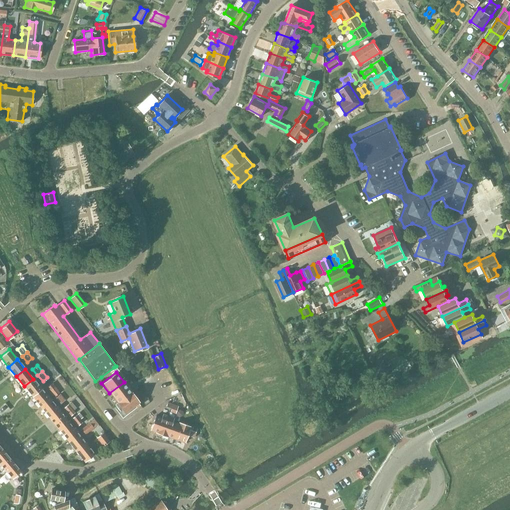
[(31,396),(40,388),(33,379),(24,386),(31,396)]
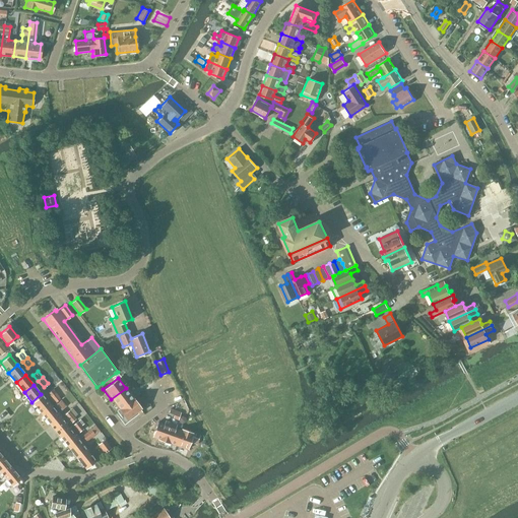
[(126,388),(111,399),(118,409),(133,397),(126,388)]
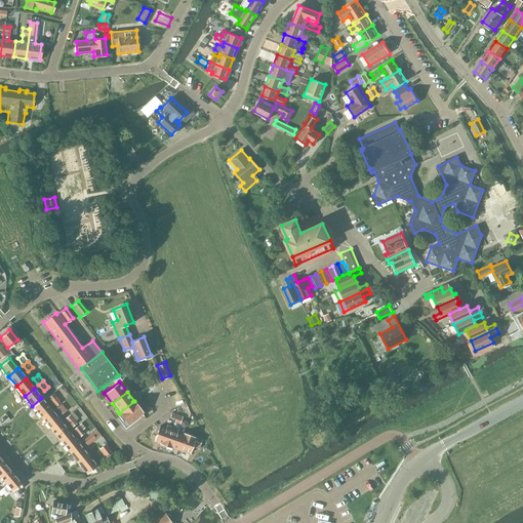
[(55,406),(61,402),(53,393),(47,397),(55,406)]
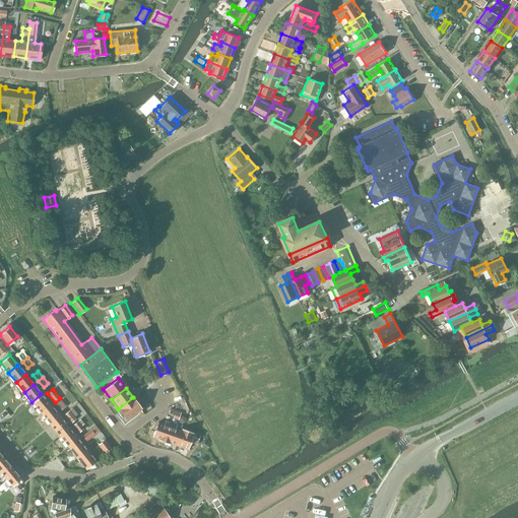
[(41,394),(31,402),(41,413),(50,405),(52,404),(50,401),(48,402),(41,394)]
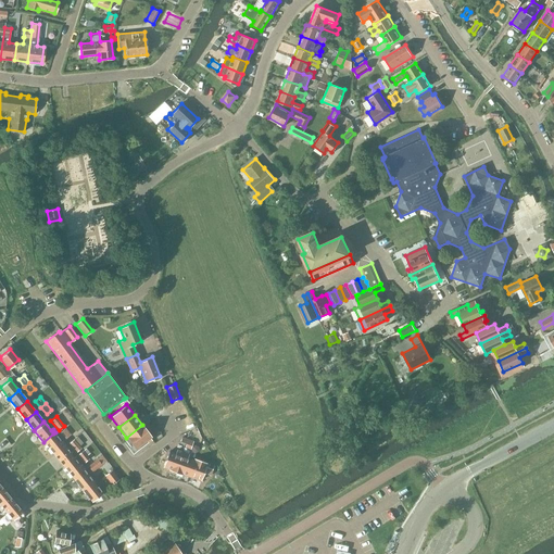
[(142,425),(126,438),(135,449),(150,436),(142,425)]
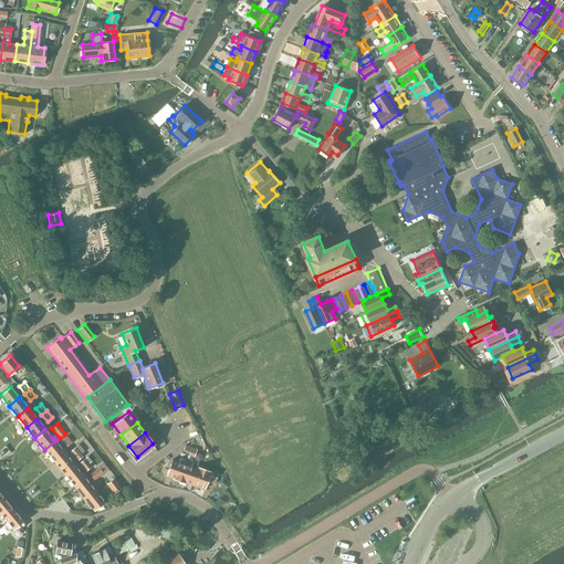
[(66,446),(72,441),(66,435),(61,439),(66,446)]
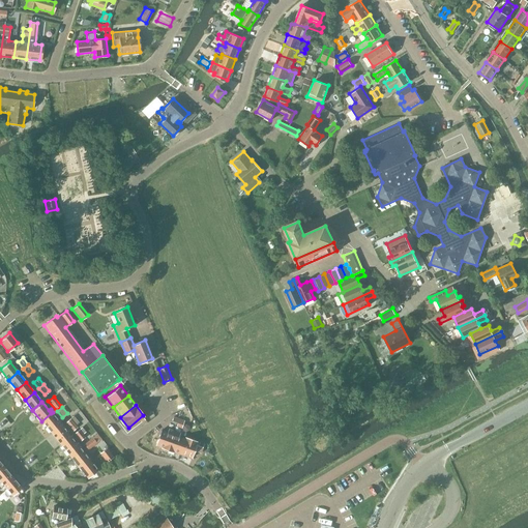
[(51,433),(60,424),(62,423),(59,419),(57,421),(51,413),(41,421),(51,433)]
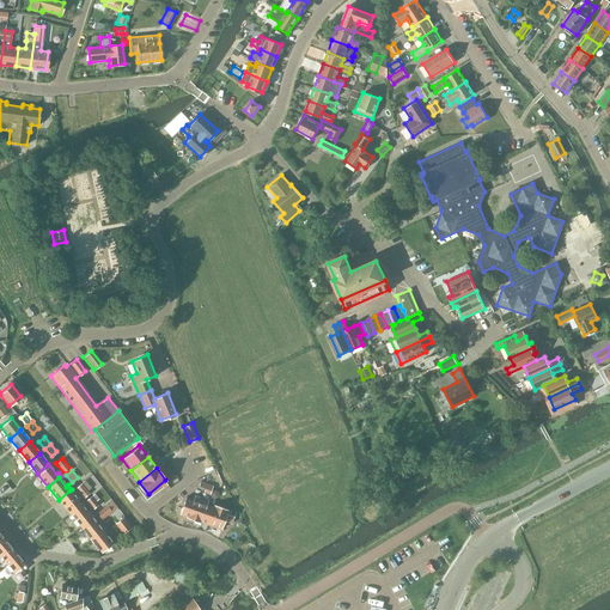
[(84,498),(90,493),(87,490),(91,487),(85,480),(75,487),(84,498)]
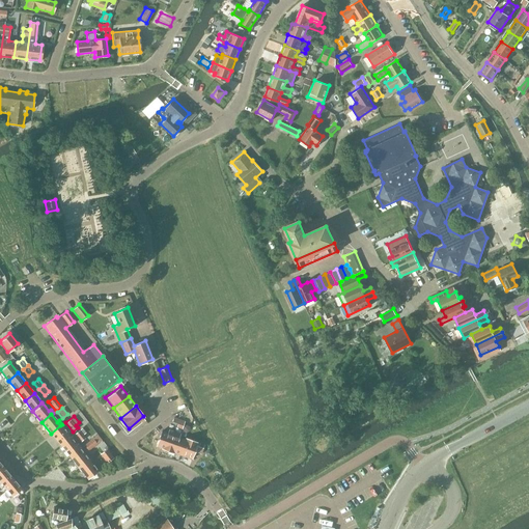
[(60,445),(70,437),(72,436),(68,430),(66,433),(60,425),(51,434),(60,445)]
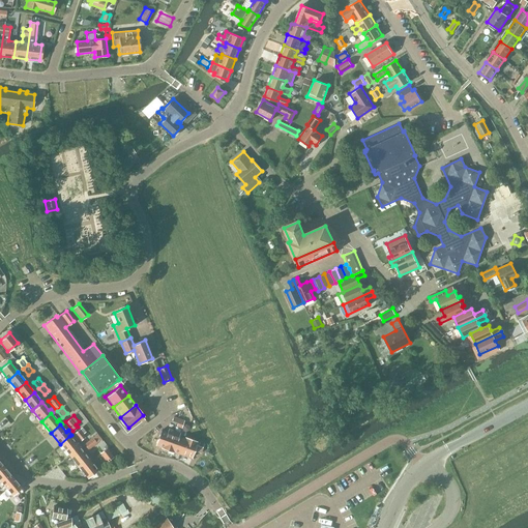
[(81,440),(85,437),(83,434),(85,432),(82,427),(75,433),(81,440)]
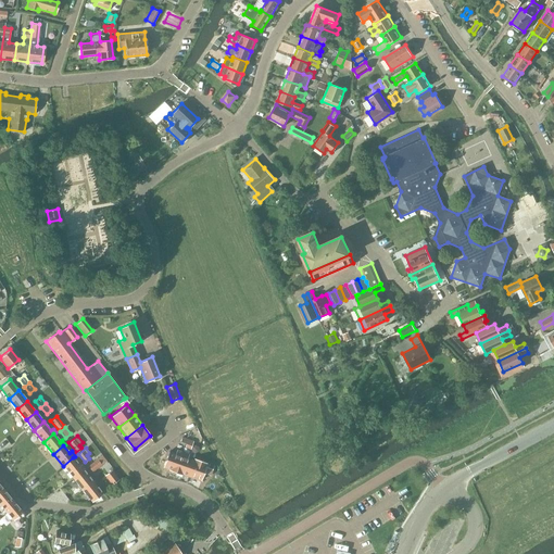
[(175,471),(183,452),(175,450),(174,454),(168,452),(163,467),(175,471)]
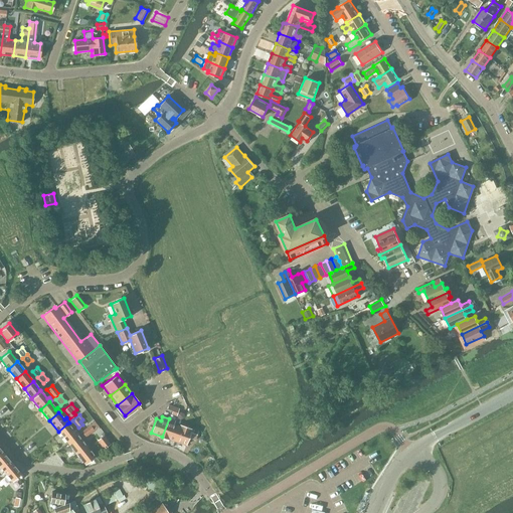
[(179,426),(178,426),(172,423),(173,420),(169,418),(162,437),(173,441),(179,426)]
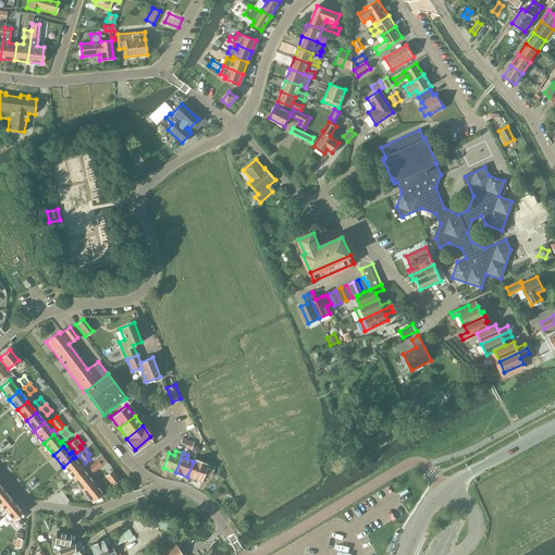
[(93,472),(106,461),(101,456),(88,467),(93,472)]
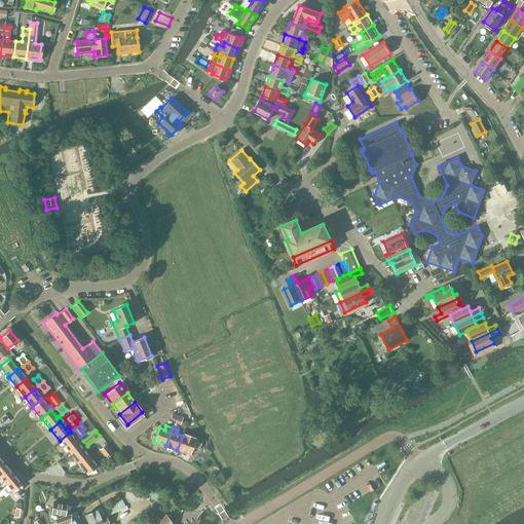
[(68,452),(78,444),(80,443),(77,439),(75,440),(69,433),(60,441),(68,452)]
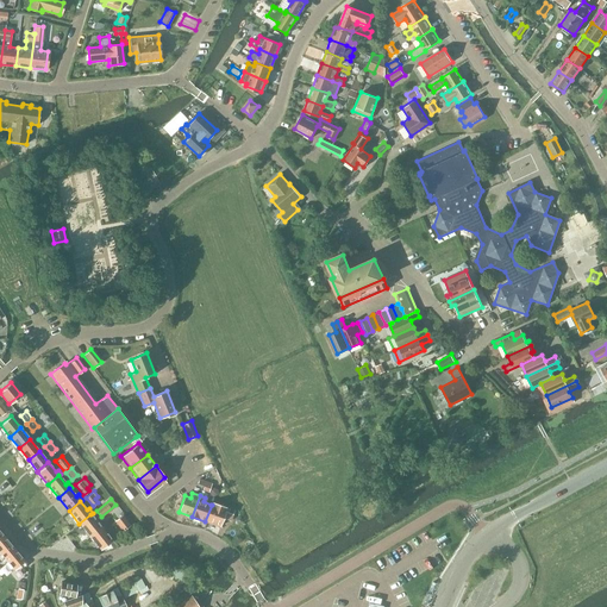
[(212,505),(205,521),(219,526),(221,519),(229,521),(232,514),(225,512),(226,507),(211,502),(211,505),(212,505)]
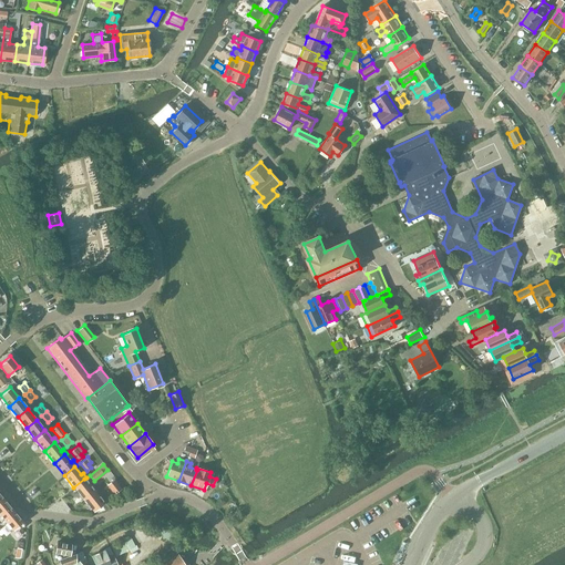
[(84,500),(94,492),(96,490),(93,485),(90,486),(84,479),(73,488),(84,500)]
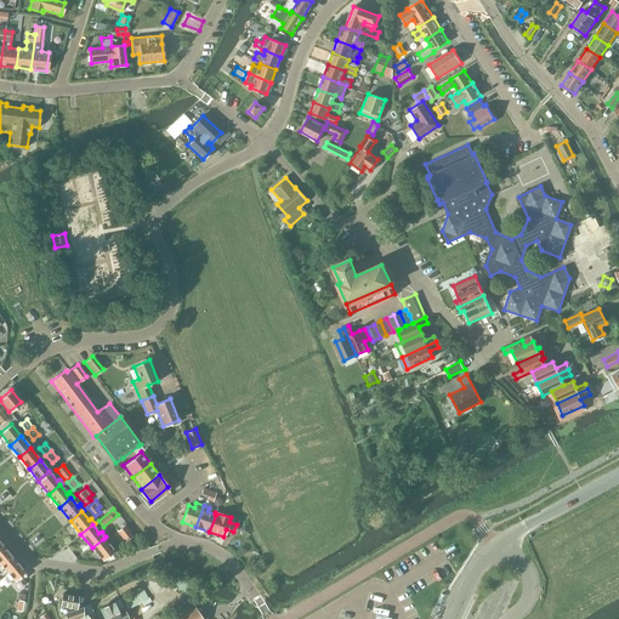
[(124,541),(132,535),(124,524),(117,531),(124,541)]
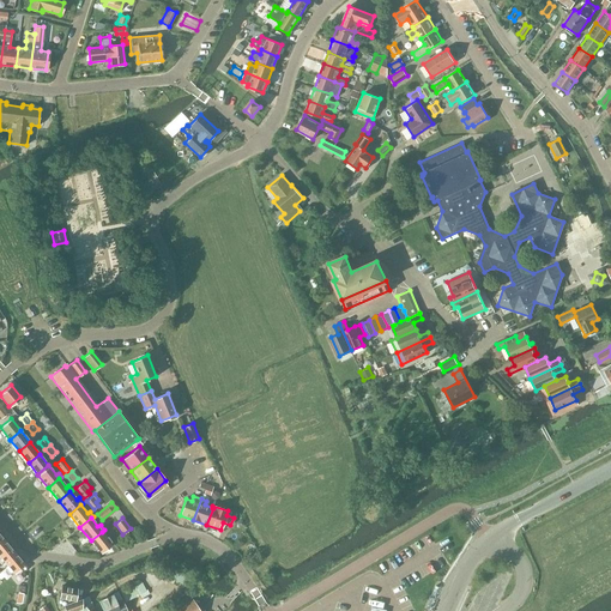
[(102,532),(91,540),(101,554),(112,544),(102,532)]
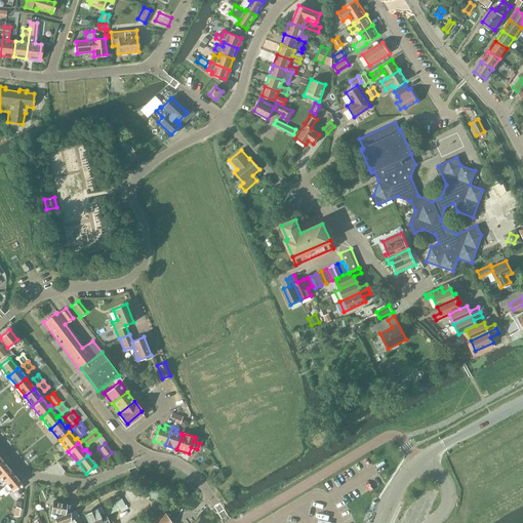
[(0,478),(3,482),(12,474),(4,465),(0,468),(0,478)]
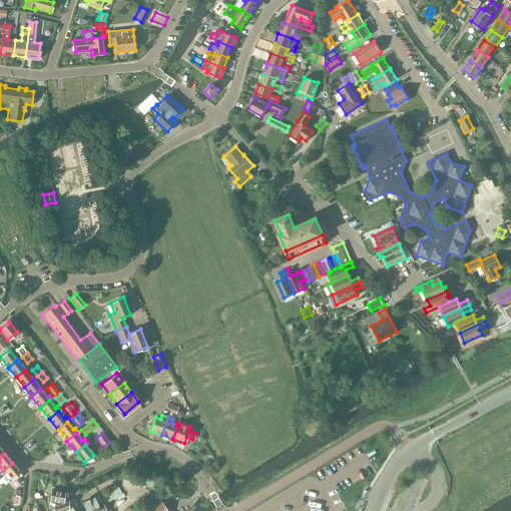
[(12,463),(3,471),(11,480),(20,473),(12,463)]
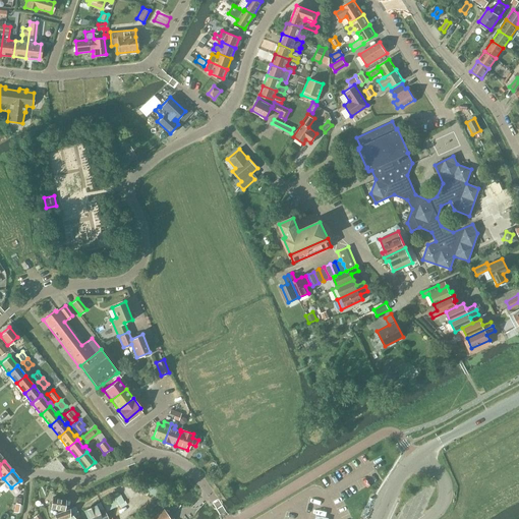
[(110,501),(104,504),(107,510),(118,505),(120,507),(124,505),(119,493),(108,498),(110,501)]
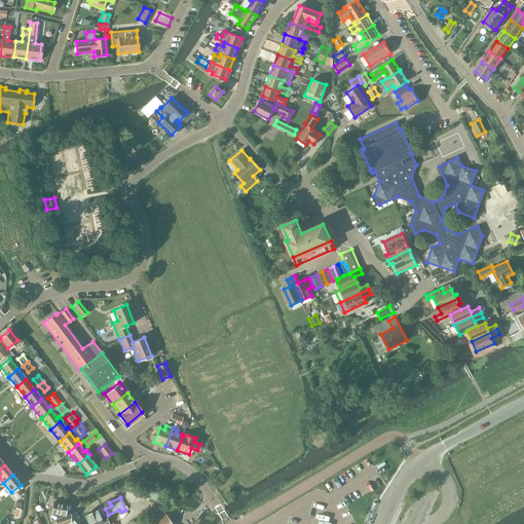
[(64,517),(66,507),(52,502),(50,513),(64,517)]
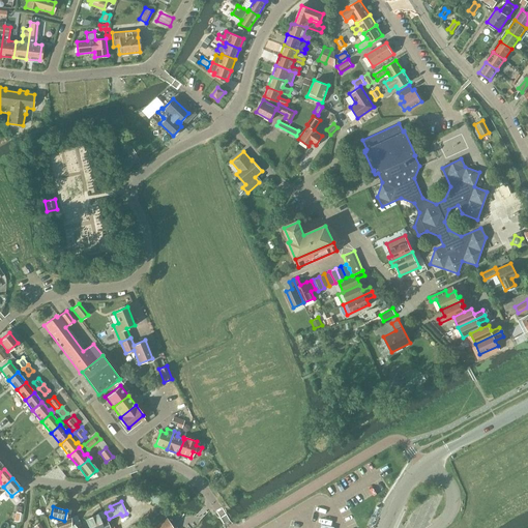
[(108,525),(103,512),(97,516),(97,514),(85,519),(88,527),(115,527),(114,527),(113,527),(112,523),(108,525)]
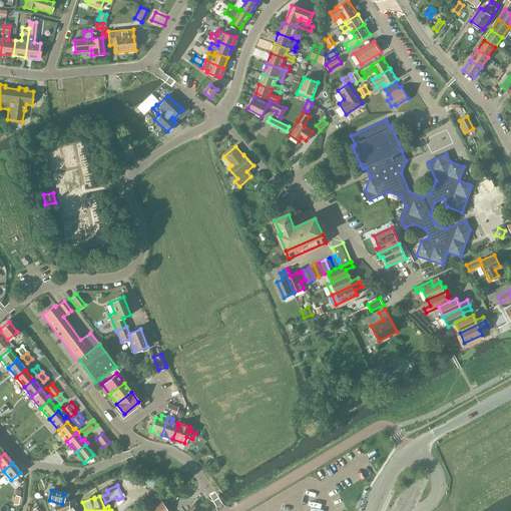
[(73,509),(78,507),(74,498),(68,501),(73,509)]
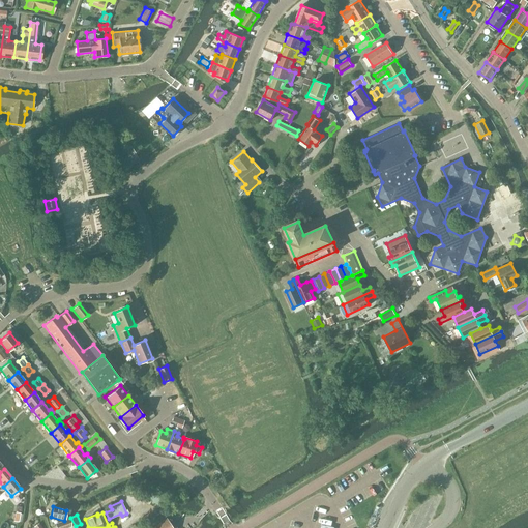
[(171,527),(165,518),(148,527),(171,527)]
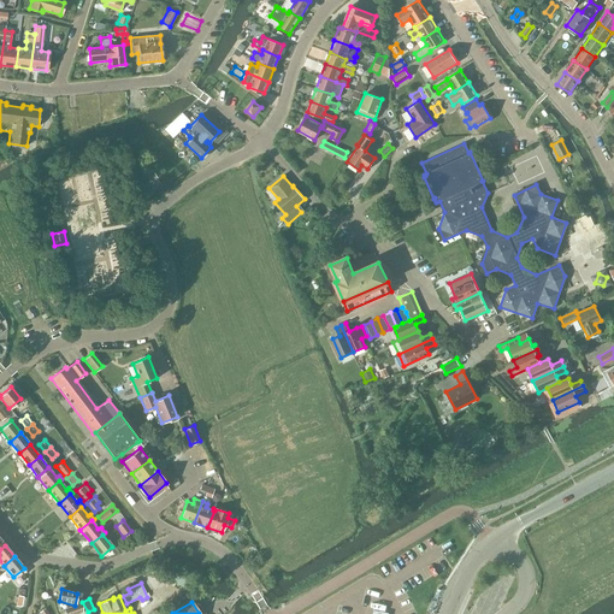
[(76,613),(81,612),(82,603),(63,609),(64,613),(76,613)]
